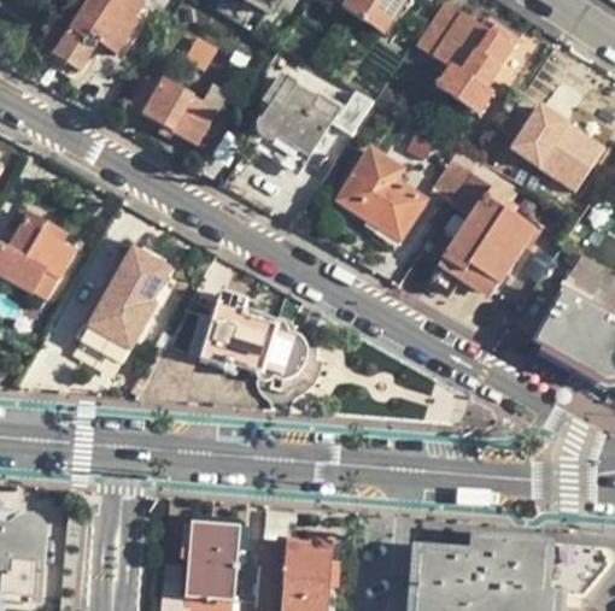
[(50,47),(41,59),(78,84),(95,58),(89,54),(98,42),(121,58),(153,11),(138,0),(87,0),(54,50),(50,47)]
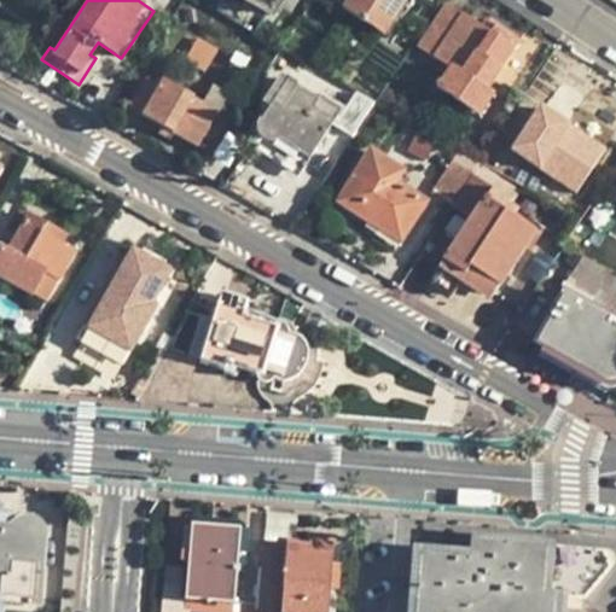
[(248,0),(269,12),(277,0),(248,0)]
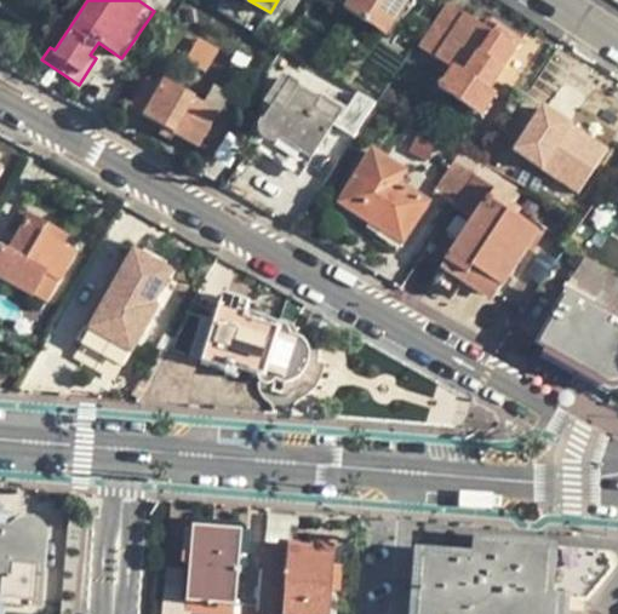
[(345,0),(344,3),(385,33),(405,0),(345,0)]
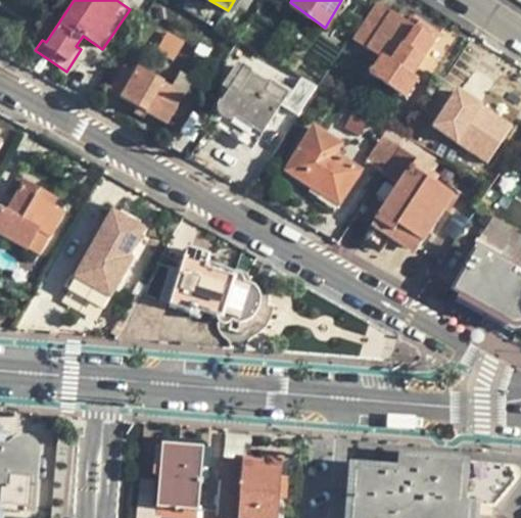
[(381,55),(370,73),(406,99),(419,82),(411,77),(438,36),(408,15),(404,20),(378,2),(354,39),(381,55)]
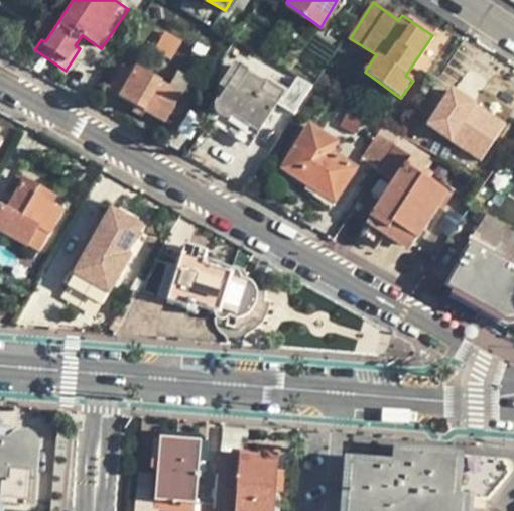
[(161,30),(152,48),(170,58),(179,40),(161,30)]
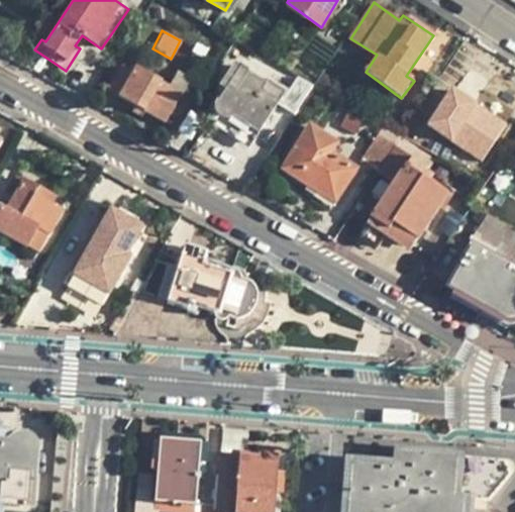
[(121,64),(107,88),(163,120),(190,76),(178,69),(169,84),(135,65),(131,70),(121,64)]
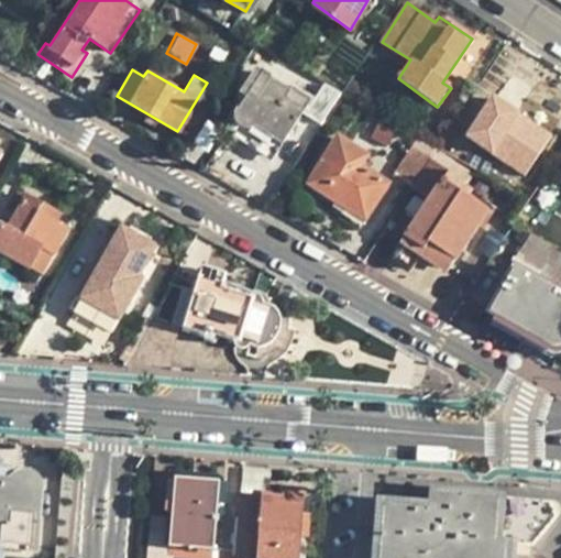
[(261,73),(223,127),(270,159),(307,102),(261,73)]
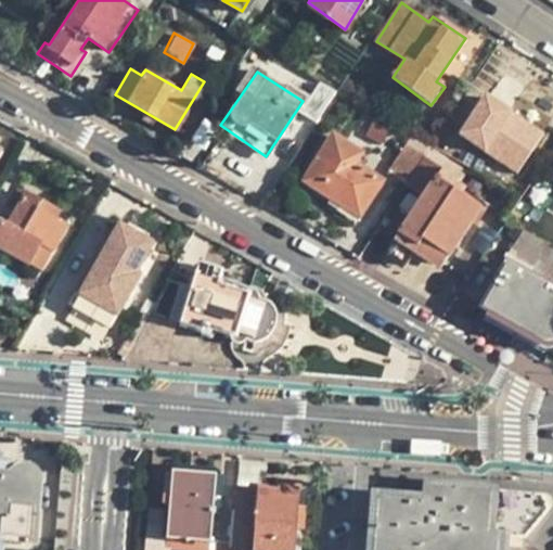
[(479,86),(452,123),(512,165),(548,115),(515,93),(508,105),(479,86)]
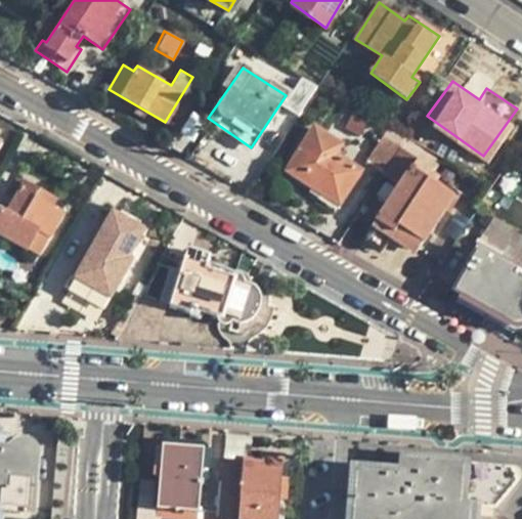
[(314,127),(287,170),(338,204),(360,170),(335,153),(341,144),(314,127)]
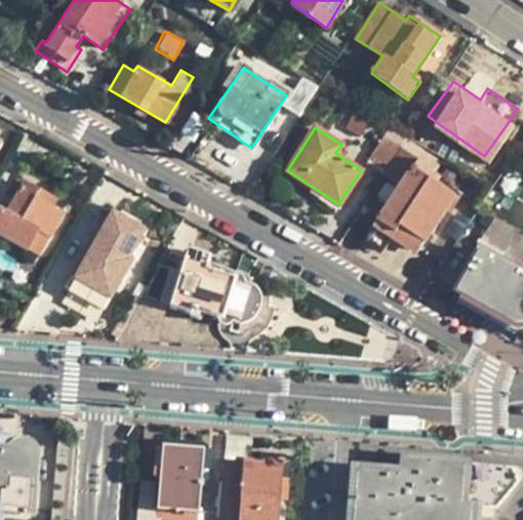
[(434,134),(419,127),(411,141),(388,127),(365,160),(402,185),(367,237),(385,248),(396,233),(419,247),(452,199),(411,172),(419,160),(411,155),(416,144),(428,148),(434,134)]
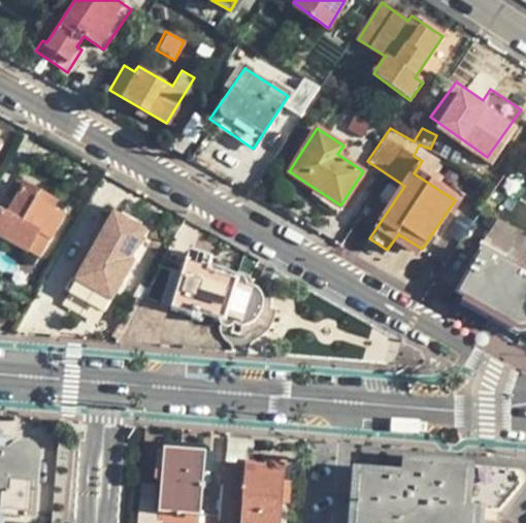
[(2,170),(0,174),(0,201),(1,202),(15,177),(2,170)]
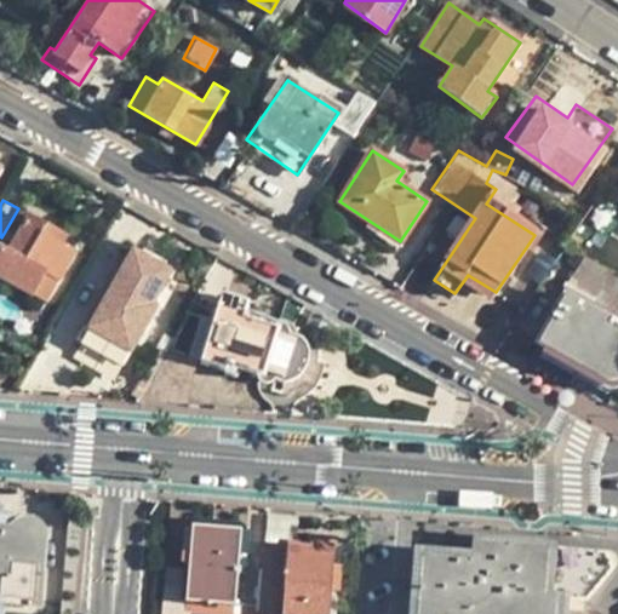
[(0,275),(30,296),(45,273),(50,276),(69,246),(62,242),(66,236),(29,212),(6,248),(0,245),(0,275)]
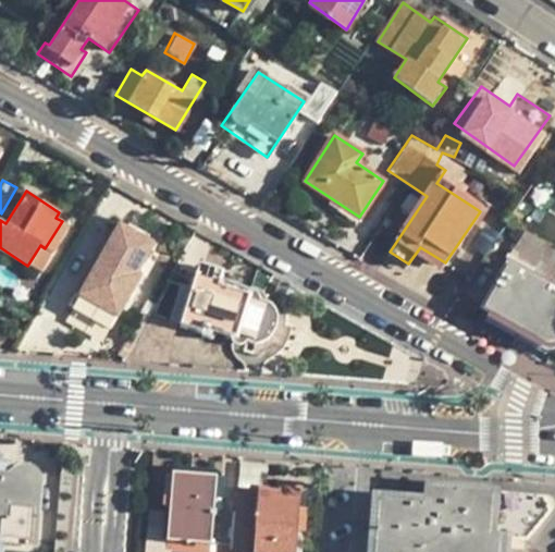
[(78,297),(73,307),(110,328),(140,276),(135,271),(152,242),(128,229),(124,235),(110,225),(72,293),(78,297)]
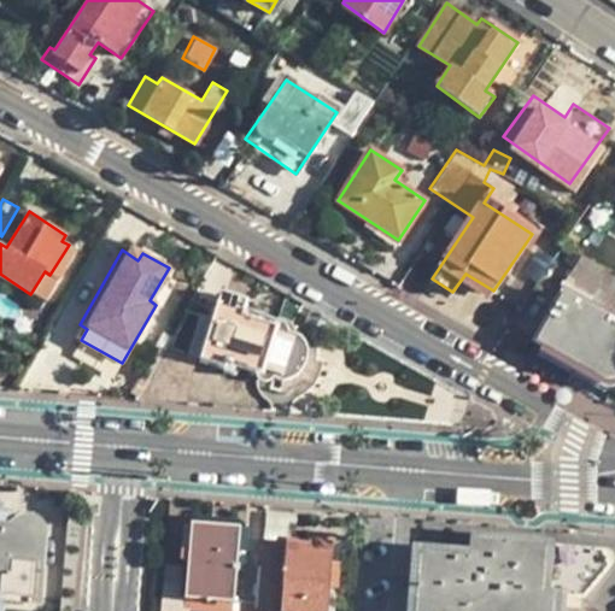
[(614,276),(581,254),(536,342),(567,359),(602,379),(613,376),(614,371),(614,276)]
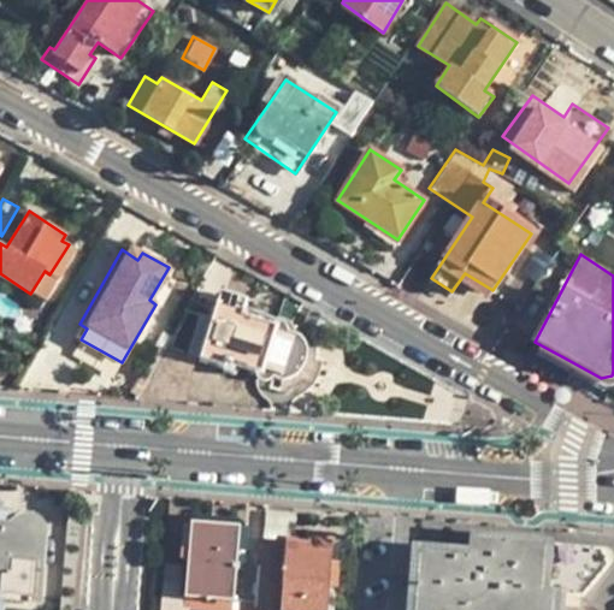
[(64,312),(34,362),(47,371),(76,319),(64,312)]
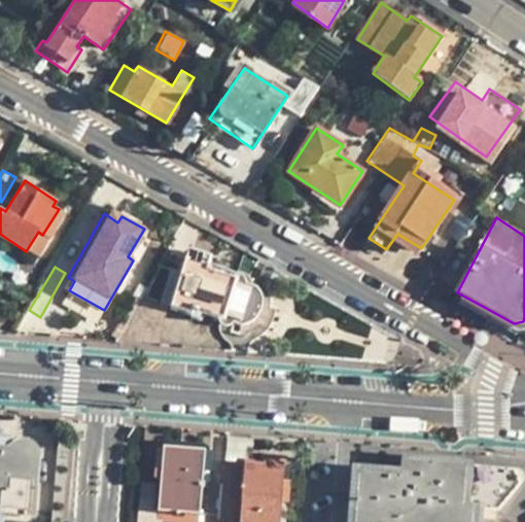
[(169,280),(163,301),(171,303),(176,282),(169,280)]
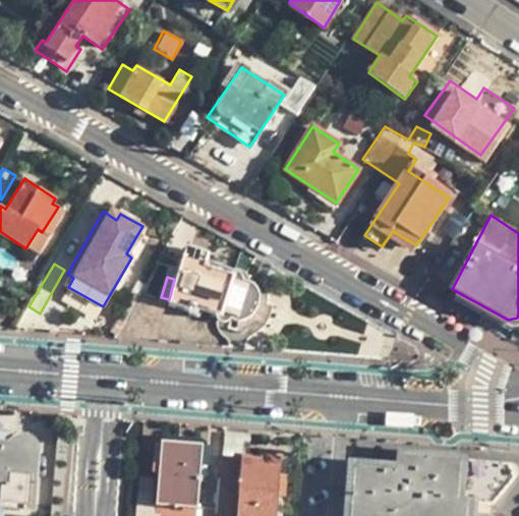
[(132,305),(126,332),(156,334),(162,301),(138,295),(132,305)]
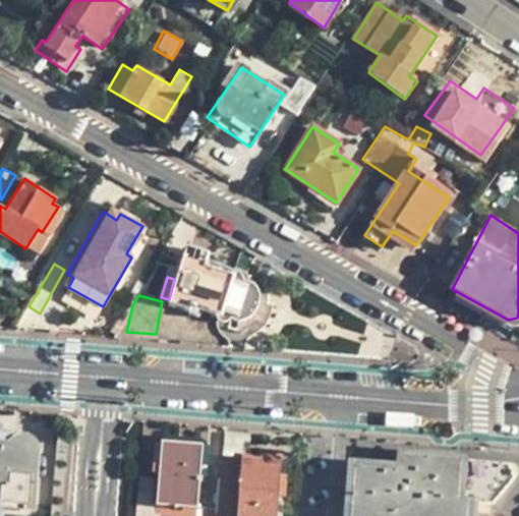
[(0,501),(32,504),(35,448),(33,444),(29,441),(24,439),(16,439),(11,442),(10,445),(0,444),(0,501)]
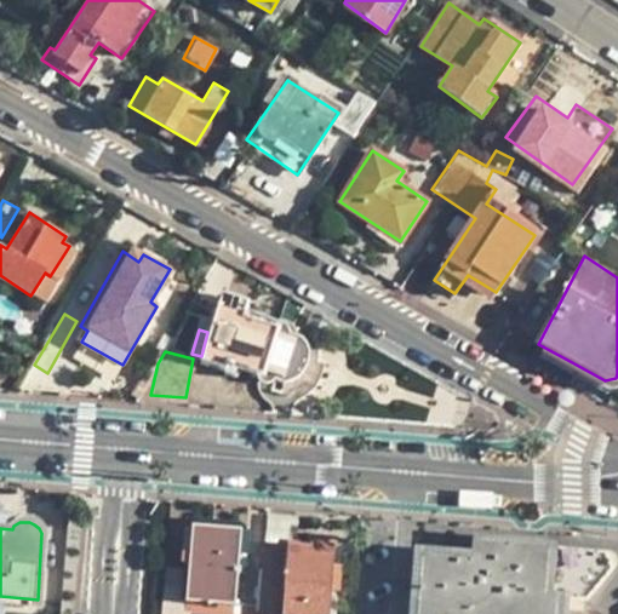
[(194,526),(188,600),(193,600),(192,613),(229,613),(230,604),(235,604),(240,529),(194,526)]
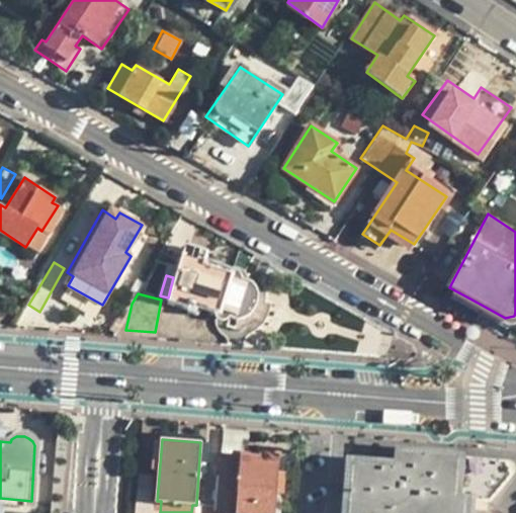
[(220,455),(218,491),(237,493),(237,505),(275,506),(279,454),(242,451),(242,456),(220,455)]
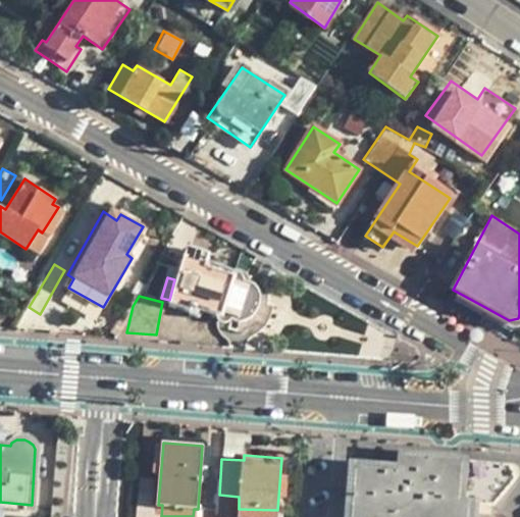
[(350,461),(345,516),(466,516),(468,501),(497,504),(517,479),(513,464),(397,455),(397,464),(350,461)]
